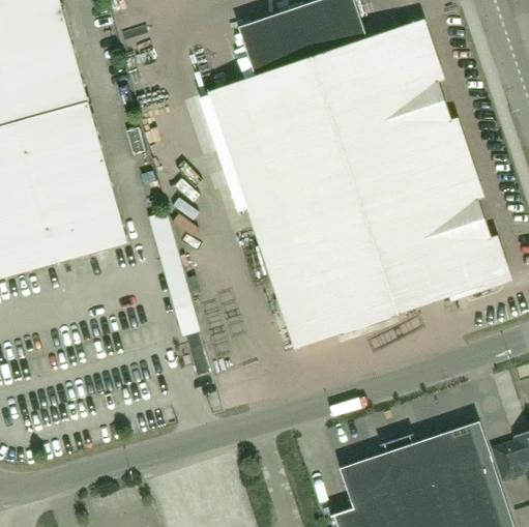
[(0,277),(126,242),(87,101),(58,0),(0,0),(0,277)]
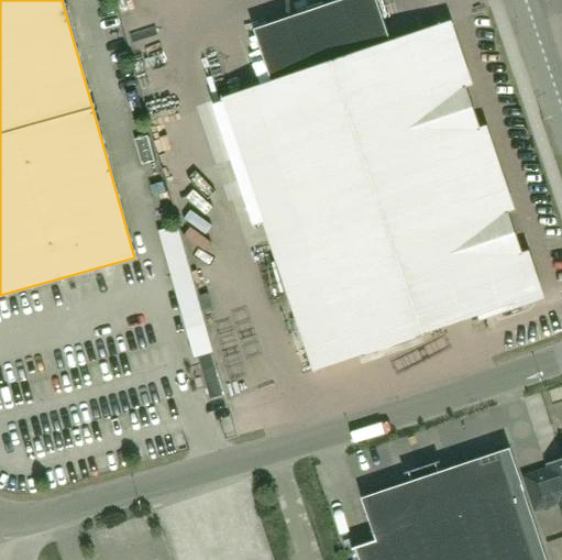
[(333,0),(253,28),(271,79),(220,96),(312,369),(536,294),(443,21),(388,40),(375,0),(333,0)]
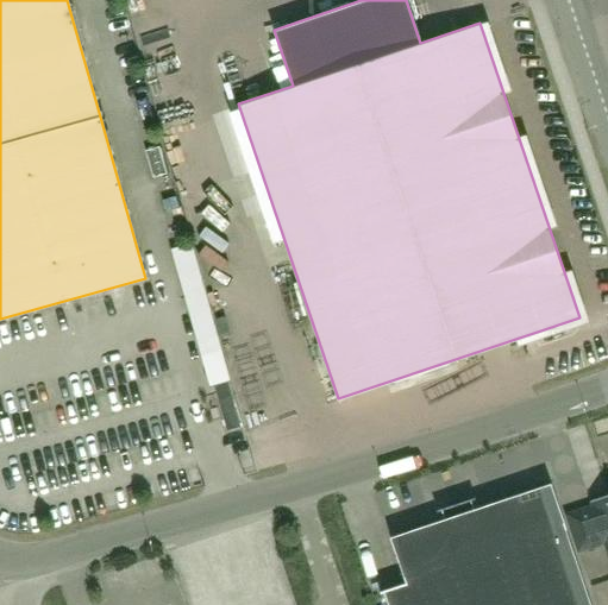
[(144,149),(152,176),(165,171),(157,145),(144,149)]
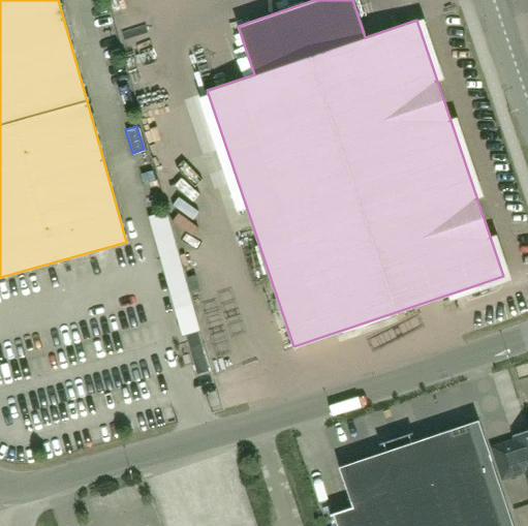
[(384,452),(337,467),(350,507),(332,514),(335,525),(511,525),(476,421),(409,443),(406,434),(381,442),(384,452)]
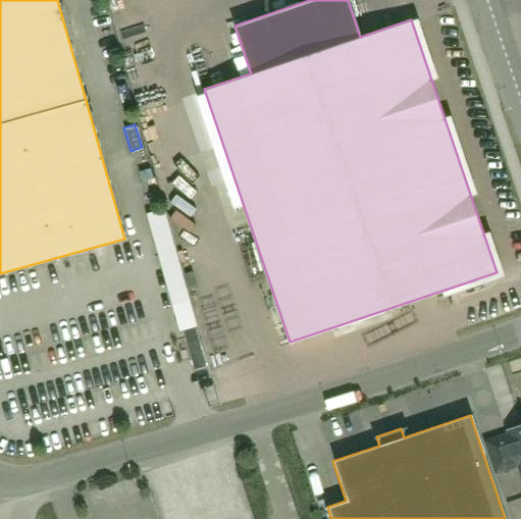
[(520,423),(504,429),(508,439),(485,447),(495,472),(516,465),(520,480),(520,423)]
